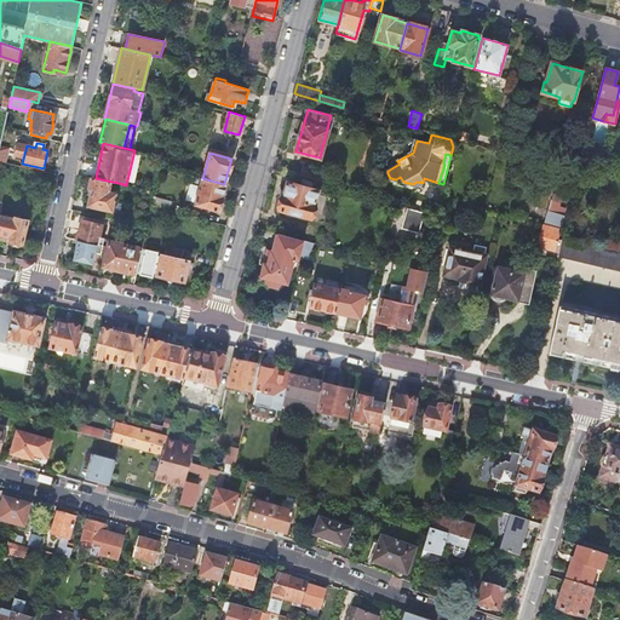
[(300,177),(319,182),(322,171),(304,166),(300,177)]
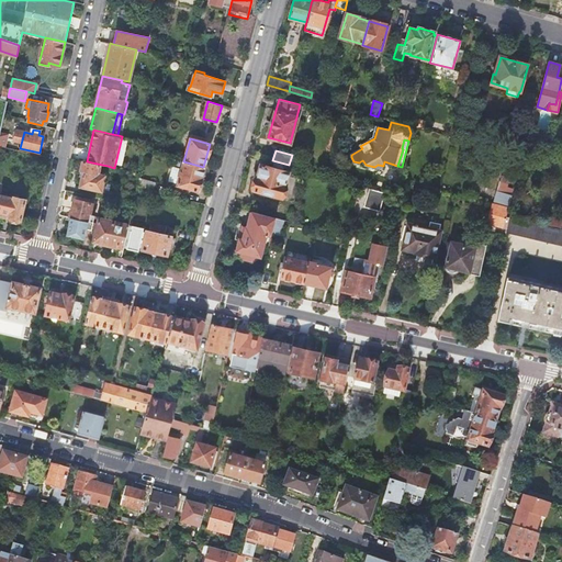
[(87,161),(83,161),(81,170),(85,170),(80,187),(102,191),(103,183),(105,176),(99,175),(100,168),(107,170),(108,166),(102,165),(87,161)]
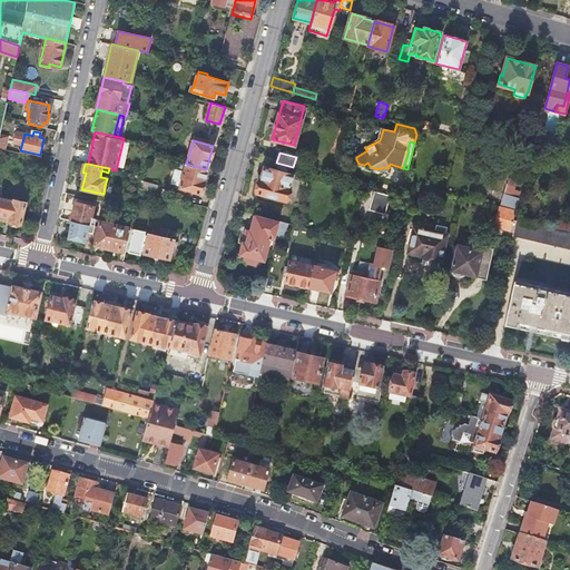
[(199,193),(206,169),(186,164),(186,167),(185,170),(180,186),(180,187),(199,193)]
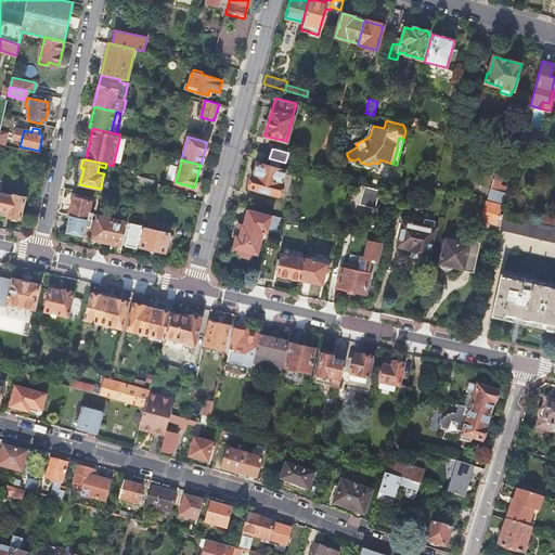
[(281,164),(272,160),(270,167),(258,164),(254,179),(253,179),(250,189),(279,195),(285,171),(279,169),(281,164)]
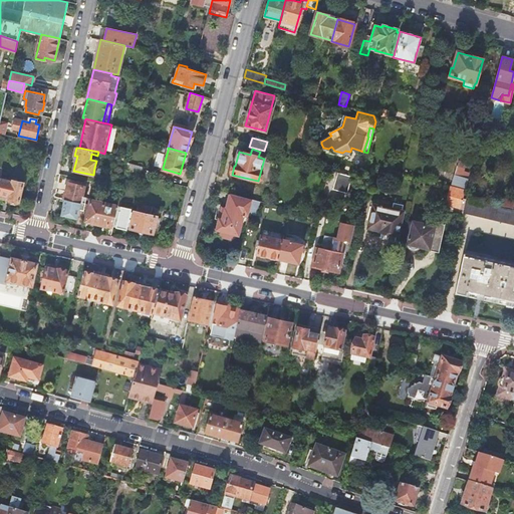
[(163,168),(167,154),(158,152),(154,165),(163,168)]
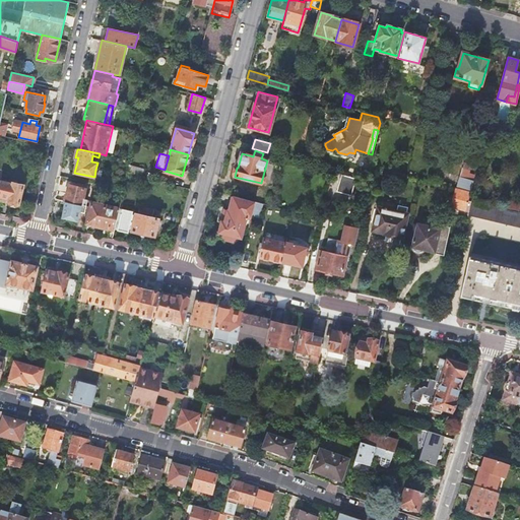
[(145,170),(130,166),(128,173),(144,177),(145,170)]
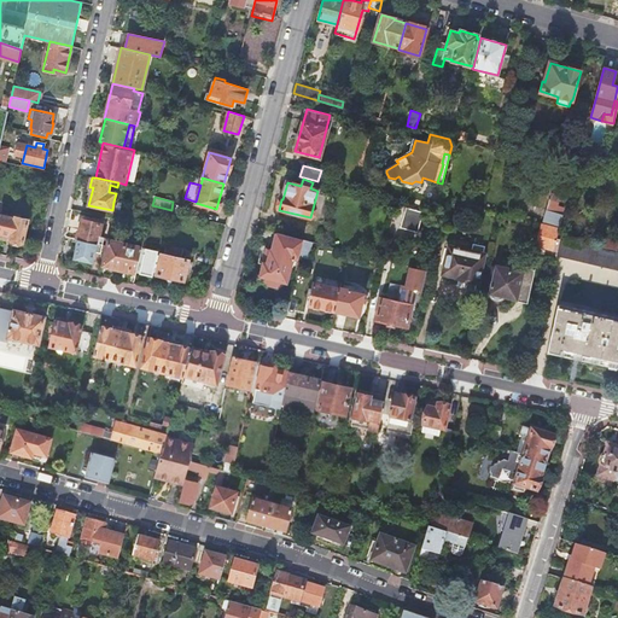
[(122,203),(114,202),(112,210),(120,213),(122,203)]
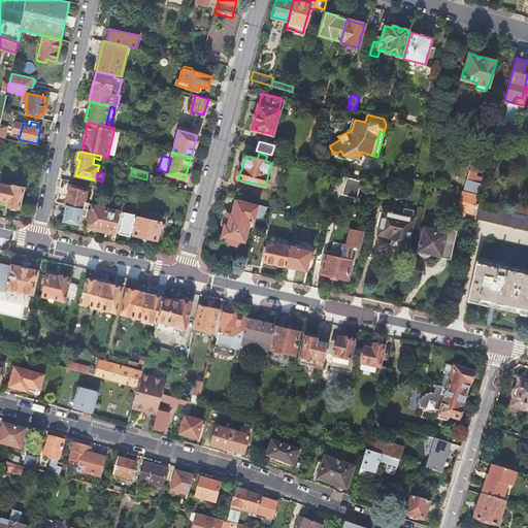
[(358,180),(344,176),(340,190),(355,194),(358,180)]
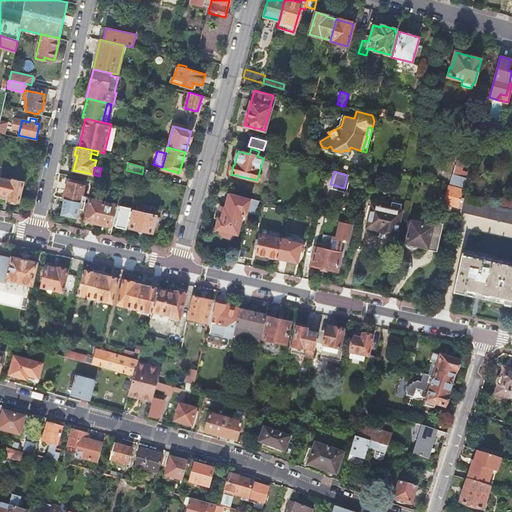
[(464,188),(468,172),(462,171),(460,176),(454,174),(451,184),(464,188)]
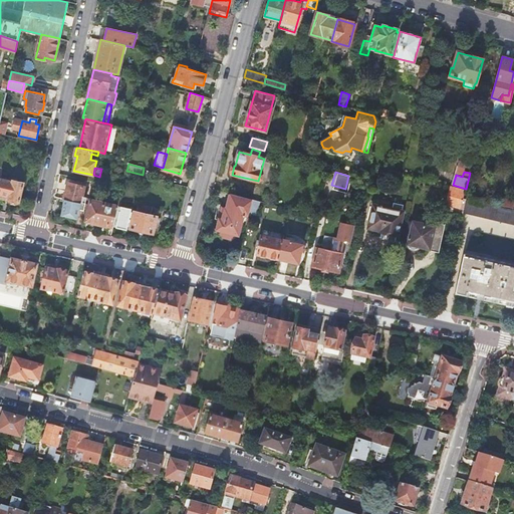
[(0,194),(9,197),(8,200),(19,202),(23,183),(13,181),(12,182),(0,179),(0,194)]
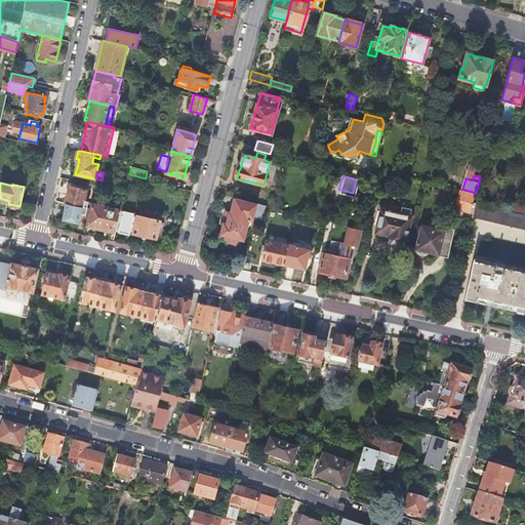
[(70,186),(66,203),(87,207),(88,201),(84,200),(86,190),(70,186)]
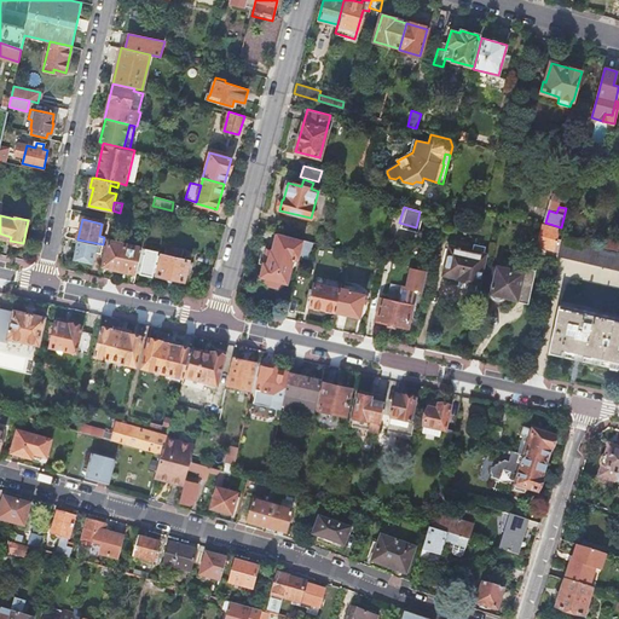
[(557,238),(560,229),(544,224),(538,246),(559,252),(561,238),(557,238)]
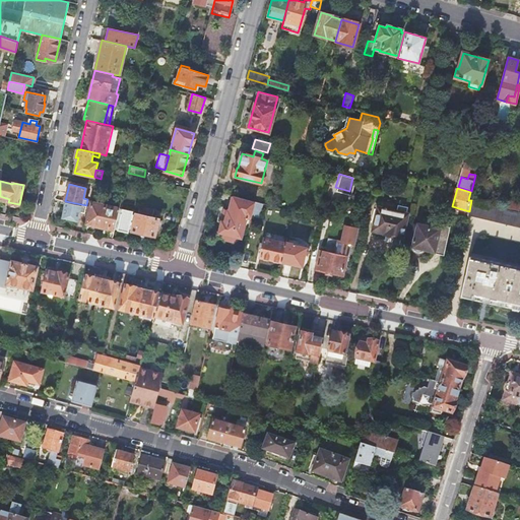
[(247,217),(251,218),(252,215),(255,202),(247,200),(233,196),(229,211),(228,211),(224,222),(221,221),(218,233),(222,234),(221,237),(223,241),(234,243),(238,241),(239,238),(241,238),(245,220),(246,218),(247,218),(247,217)]
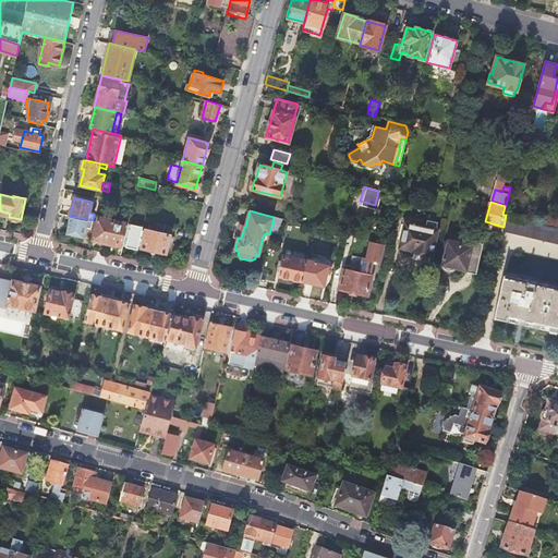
[(544,221),(557,226),(557,220),(557,217),(546,214),(544,221)]
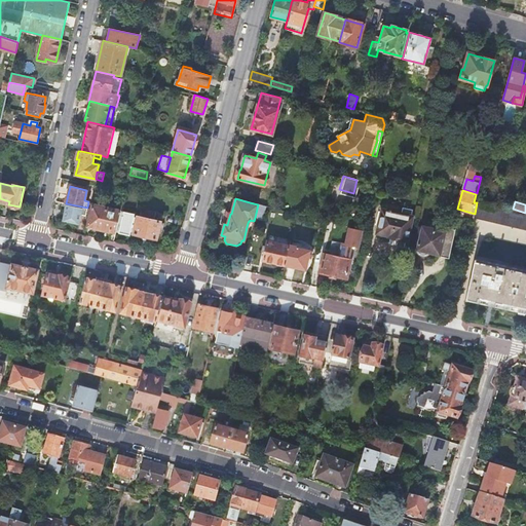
[(525,229),(525,214),(494,207),(478,202),(477,202),(475,214),(474,218),(525,229)]
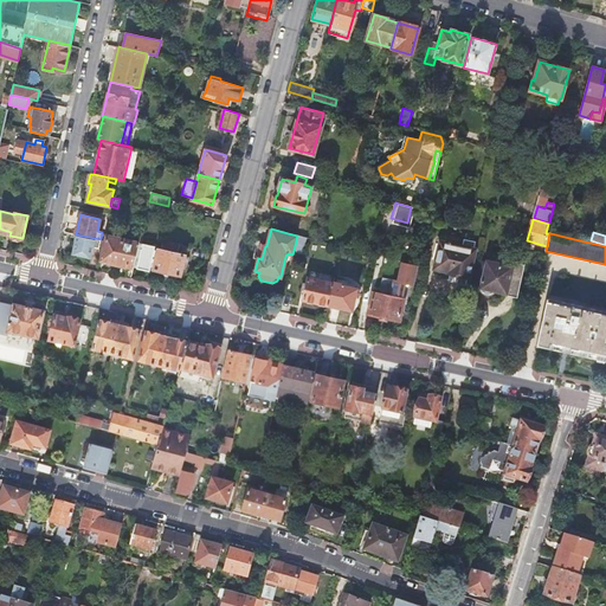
[(100,245),(103,246),(104,240),(101,239),(76,234),(71,253),(91,257),(94,246),(98,247),(100,245)]
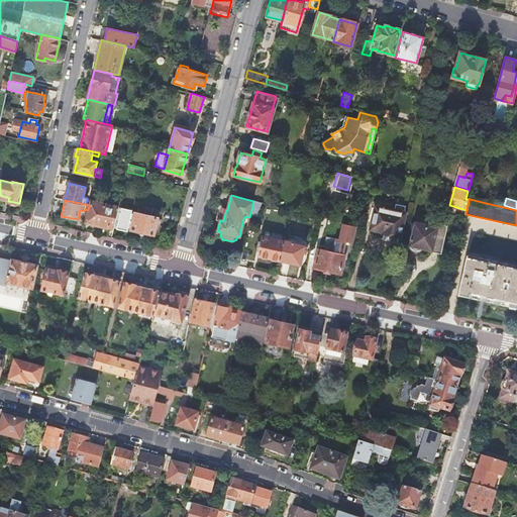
[(99,225),(104,203),(91,200),(89,205),(88,210),(86,221),(99,225)]
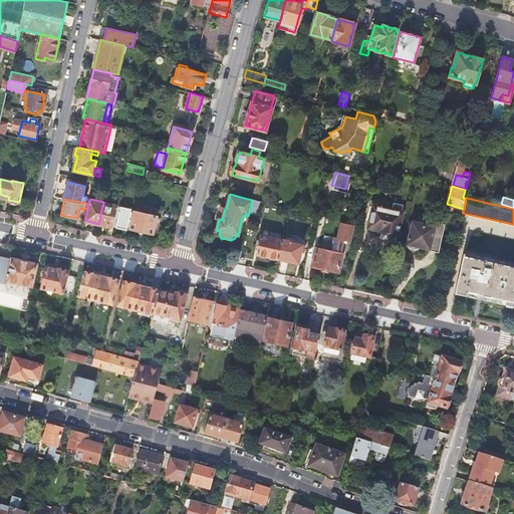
[(257,215),(260,202),(252,200),(249,213),(257,215)]
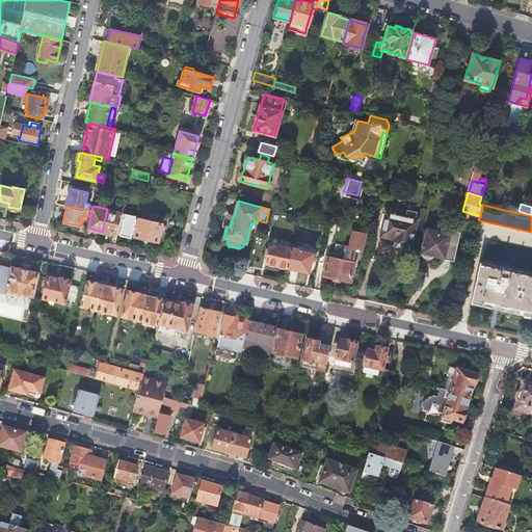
[(117,235),(123,213),(107,209),(102,232),(117,235)]
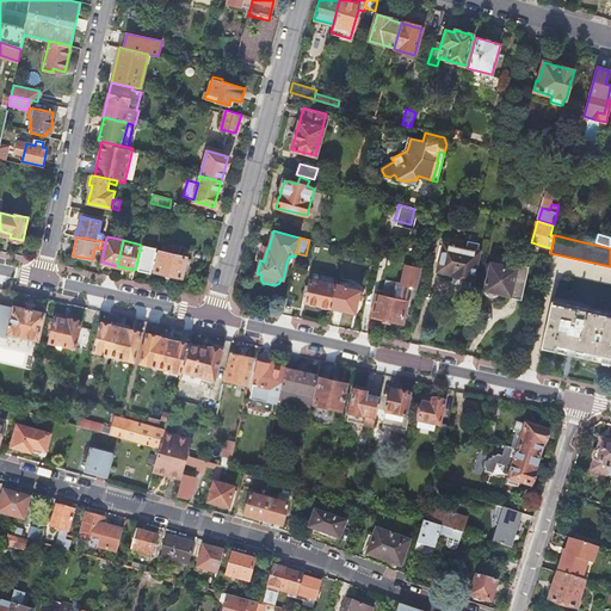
[(162,252),(159,251),(154,271),(181,278),(186,257),(178,255),(179,247),(165,244),(162,252)]
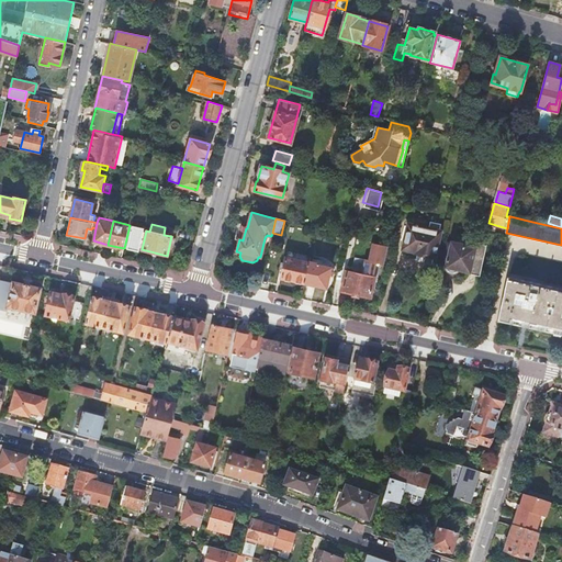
[(408,224),(403,249),(436,257),(441,232),(408,224)]
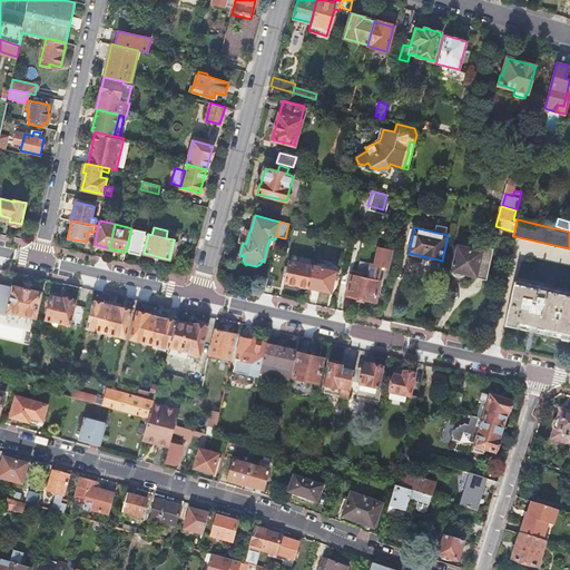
[(493,248),(482,246),(481,251),(458,245),(452,269),(452,274),(454,276),(457,277),(460,277),(463,276),(465,274),(475,276),(475,277),(487,279),(493,248)]
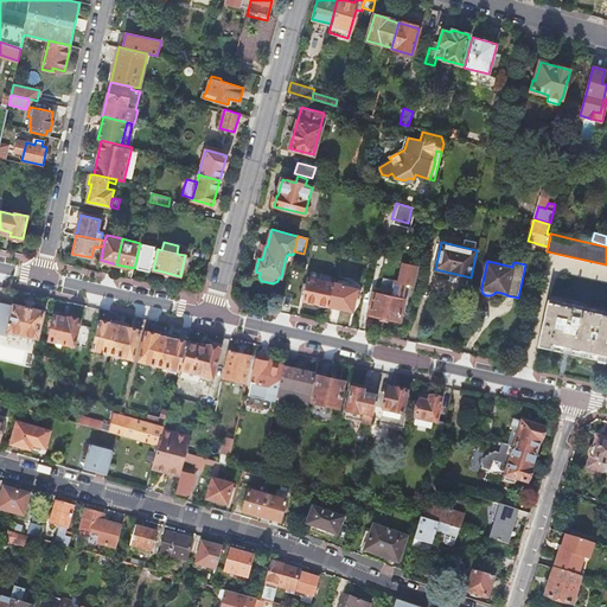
[(368,314),(398,321),(404,300),(402,299),(406,283),(414,286),(417,267),(402,263),(397,282),(393,281),(390,296),(372,293),(368,314)]
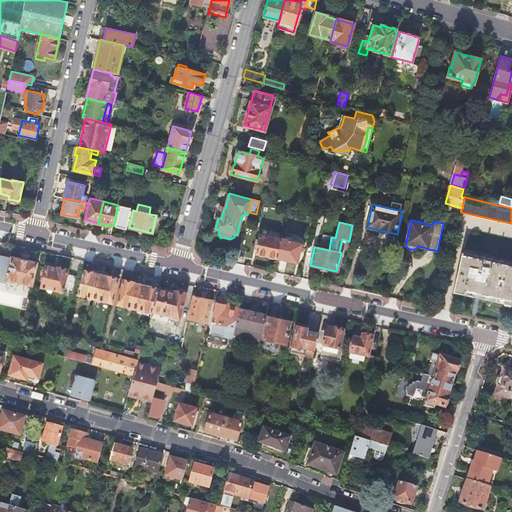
[(256,253),(276,257),(281,238),(280,238),(280,239),(260,235),(256,253)]
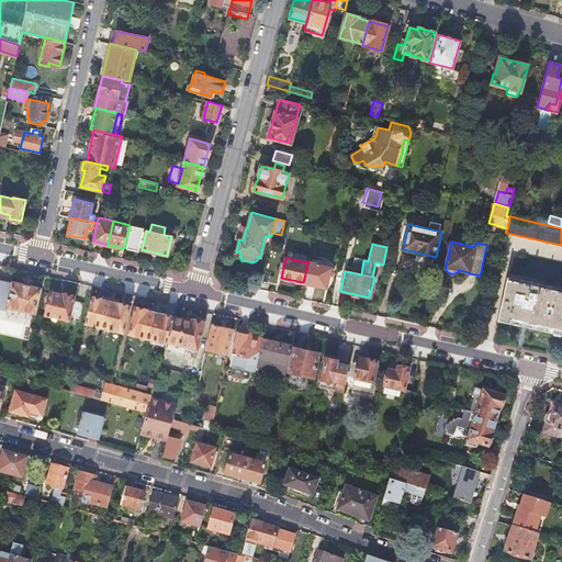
[(303,282),(304,283),(326,288),(330,268),(317,265),(317,263),(308,261),(303,282)]
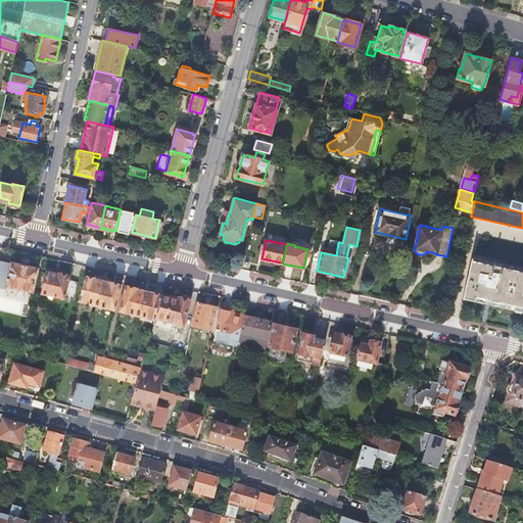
[(240,270),(248,272),(252,257),(243,255),(240,270)]
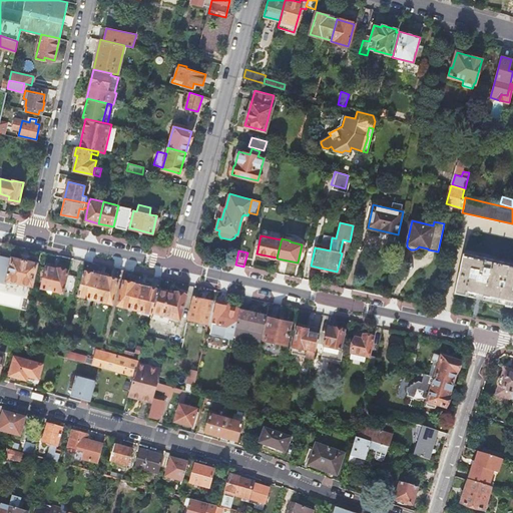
[(512,264),(463,253),(454,293),(455,293),(455,296),(474,301),(475,298),(482,300),(481,302),(512,309),(512,264)]
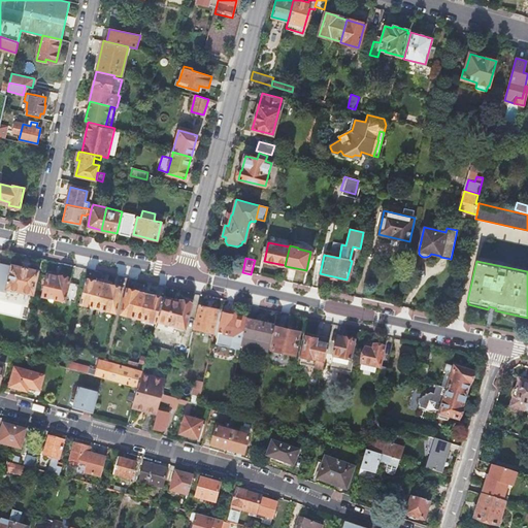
[(13,266),(0,262),(0,289),(7,291),(8,288),(13,266)]
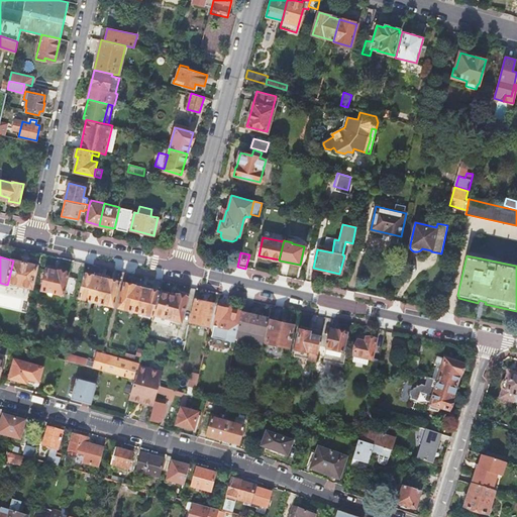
[(32,288),(36,266),(13,261),(8,282),(32,288)]
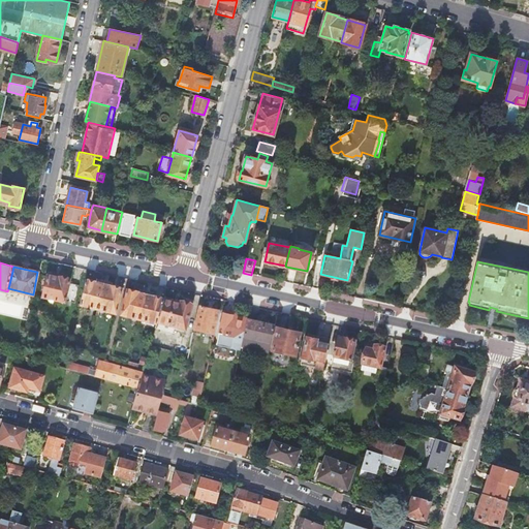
[(49,277),(42,276),(38,296),(43,297),(43,298),(50,299),(54,300),(65,303),(65,302),(76,304),(80,286),(69,284),(70,280),(61,277),(62,276),(50,273),(49,277)]
